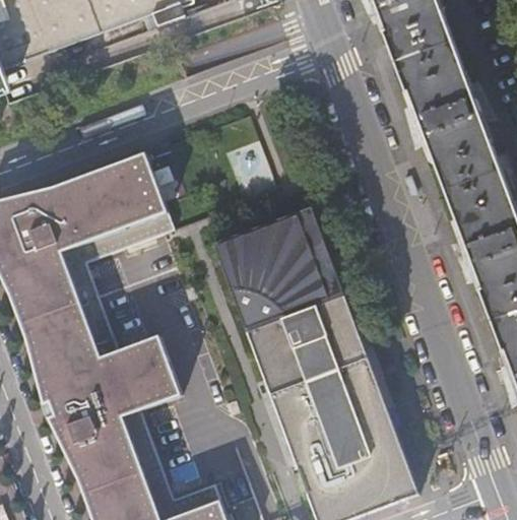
[(0,91),(3,90),(0,82),(0,71),(193,0),(0,0),(0,91)]
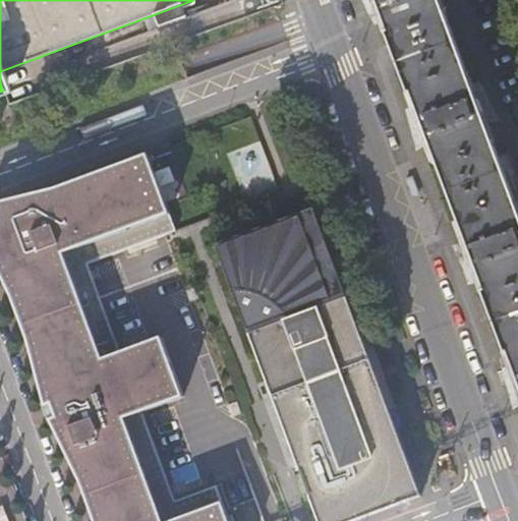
[(517,192),(447,0),(363,0),(517,417),(517,192)]
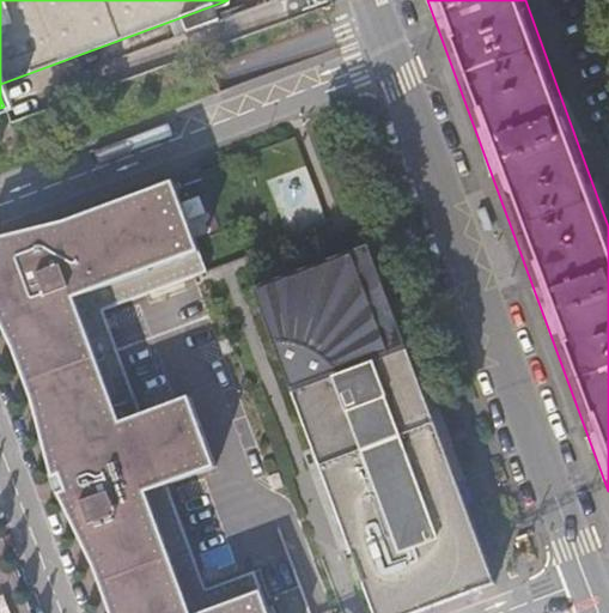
[(267,612),(263,601),(253,571),(237,577),(203,589),(164,484),(198,472),(214,465),(187,395),(139,413),(98,309),(189,275),(203,269),(169,178),(0,242),(0,254),(0,314),(114,612),(267,612)]
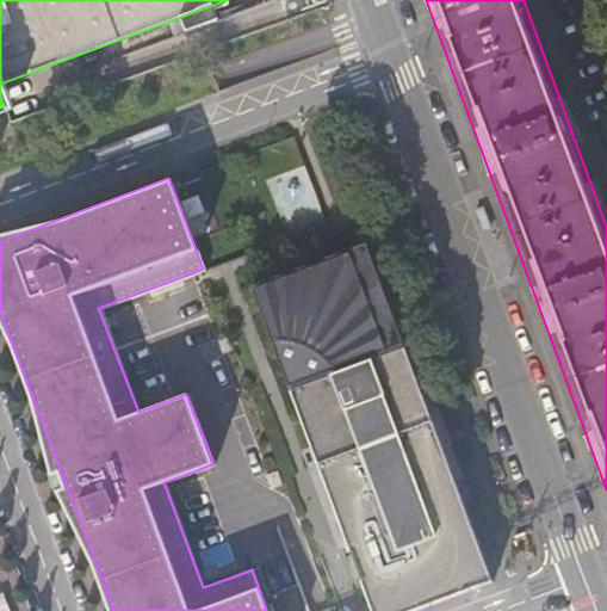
[(252,283),(372,610),(412,610),(490,582),(365,241),(252,283)]
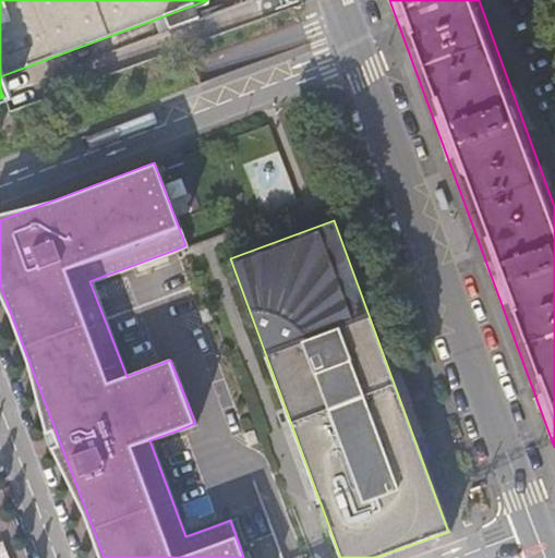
[(246,446),(256,441),(252,428),(241,432),(246,446)]
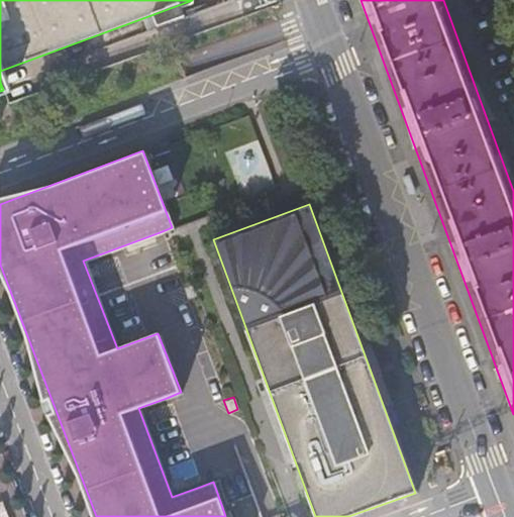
[(225,516),(260,516),(252,496),(222,507),(225,516)]
